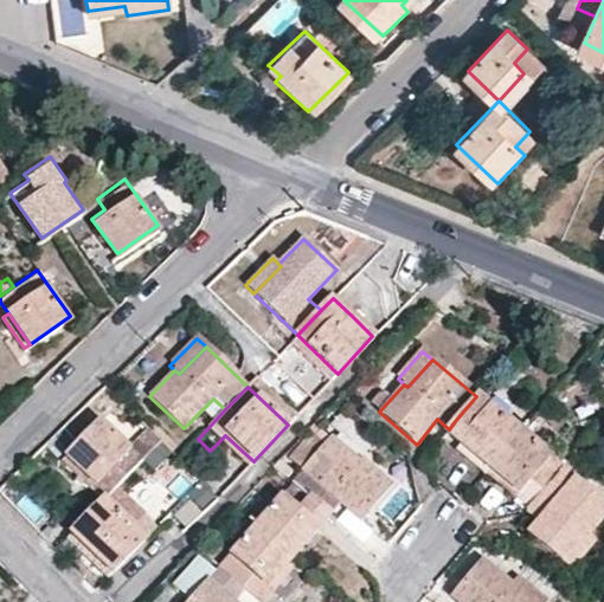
[(477,481),(484,472),(516,432),(476,396),(455,421),(449,429),(444,435),(442,438),(450,445),(466,457),(460,466),(477,481)]
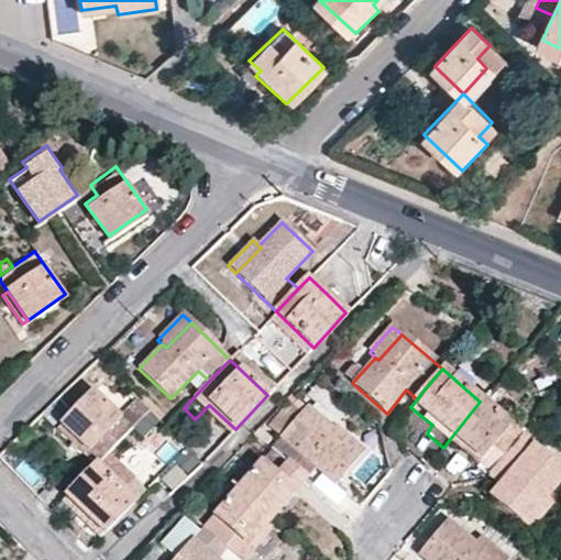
[(89,451),(101,439),(112,449),(132,429),(94,393),(62,426),(89,451)]
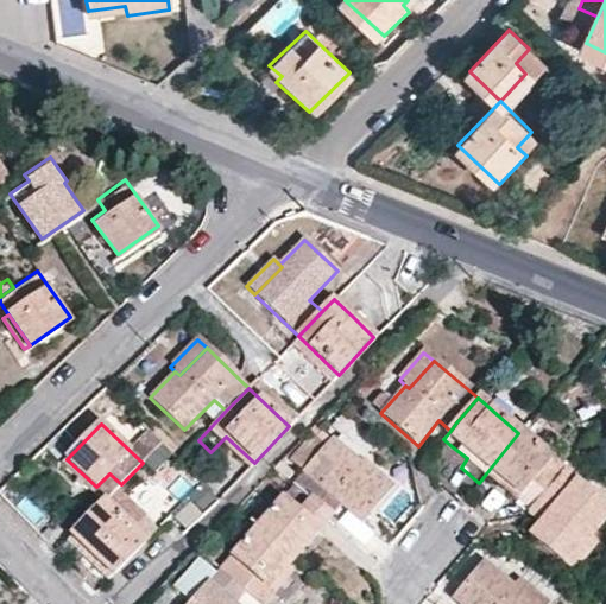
[(338,428),(330,437),(359,462),(361,458),(366,453),(338,428)]
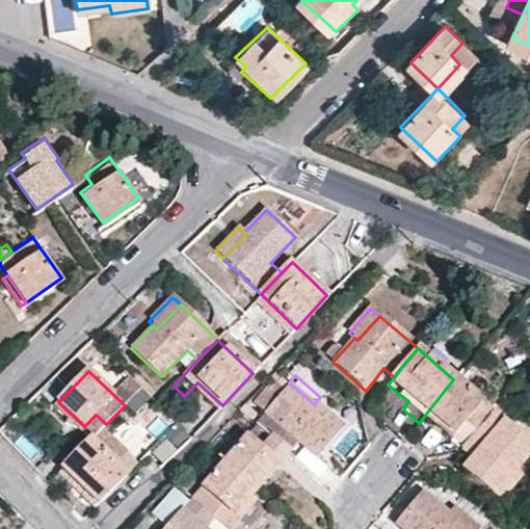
[(491,411),(453,379),(425,415),(452,438),(462,426),(472,433),(491,411)]
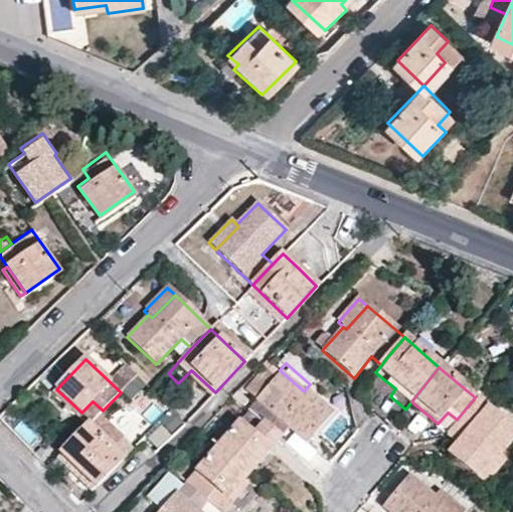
[(203,404),(215,392),(191,370),(178,383),(203,404)]
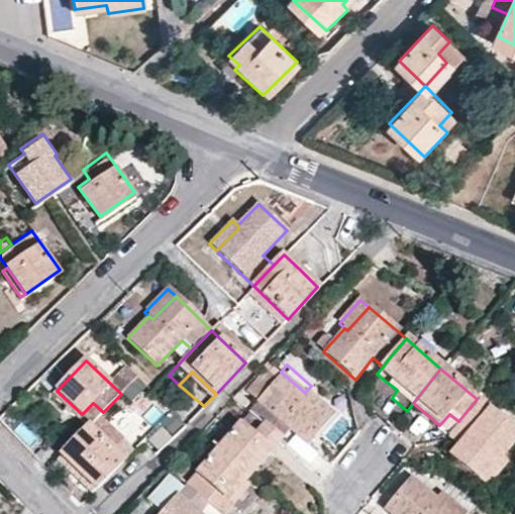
[(305,393),(281,372),(246,411),(269,430),(279,418),(304,441),(330,411),(307,390),(305,393)]
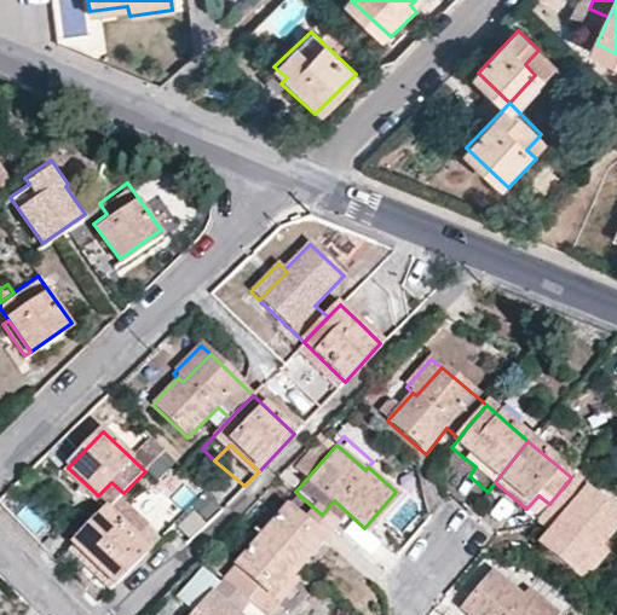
[(470,476),(476,466),(460,454),(453,463),(470,476)]
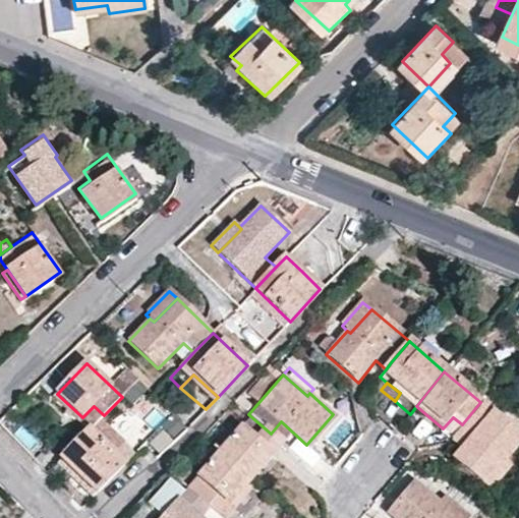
[(448,442),(460,452),(452,463),(480,487),(501,463),(504,465),(518,447),(518,434),(480,402),(462,424),(448,442)]
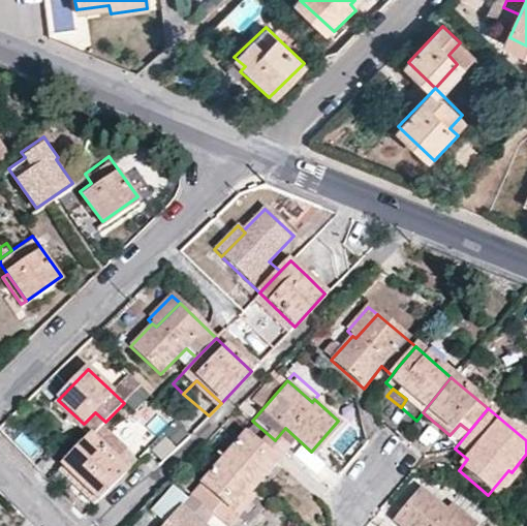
[(423,412),(416,421),(443,441),(450,435),(423,412)]
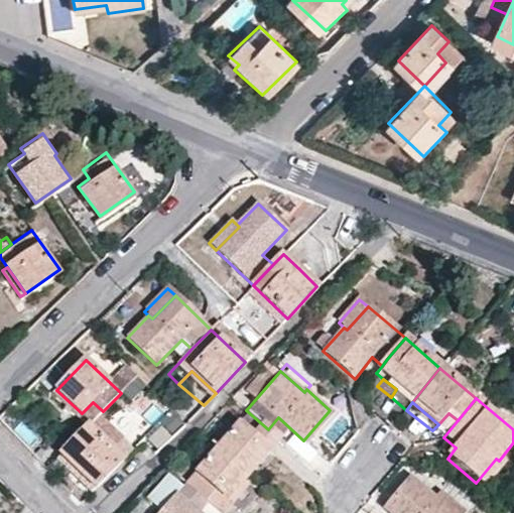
[(161,447),(181,416),(164,405),(144,437),(161,447)]
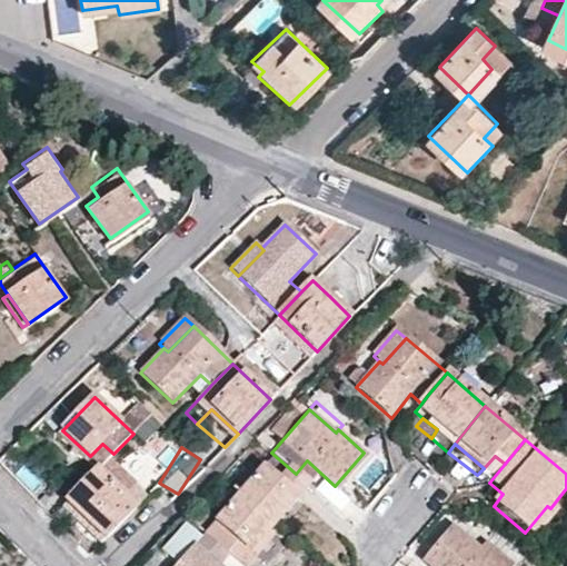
[(296,474),(271,453),(237,492),(274,523),(307,483),(296,474)]
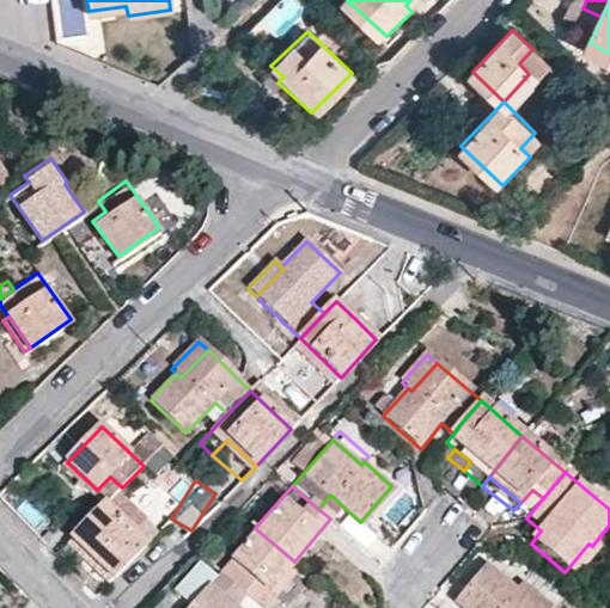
[(84,563),(89,557),(114,579),(148,544),(107,504),(67,546),(84,563)]
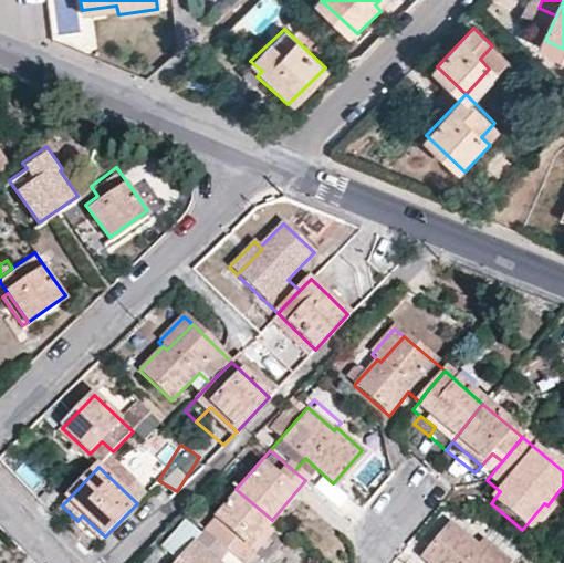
[(272,520),(236,489),(202,529),(226,551),(240,562),(244,562),(253,552),(248,549),(272,520)]
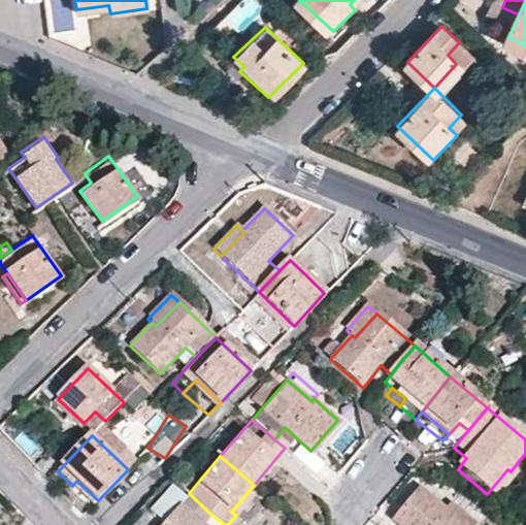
[(487,494),(495,499),(516,474),(511,471),(507,469),(487,494)]
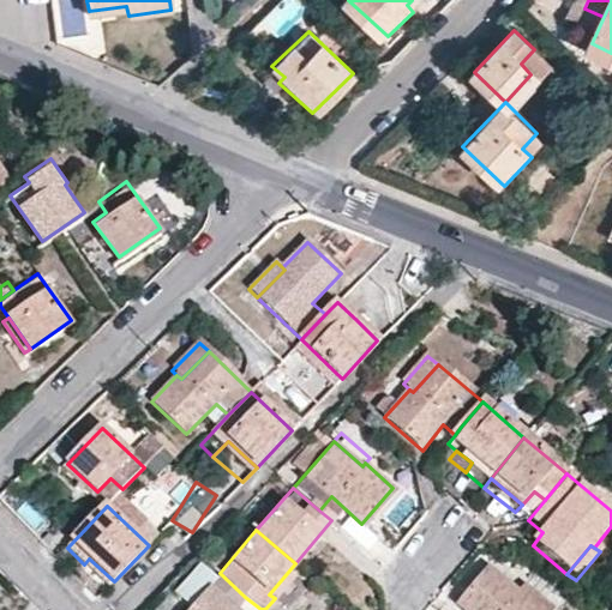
[(89,559),(84,565),(107,589),(114,581),(89,559)]
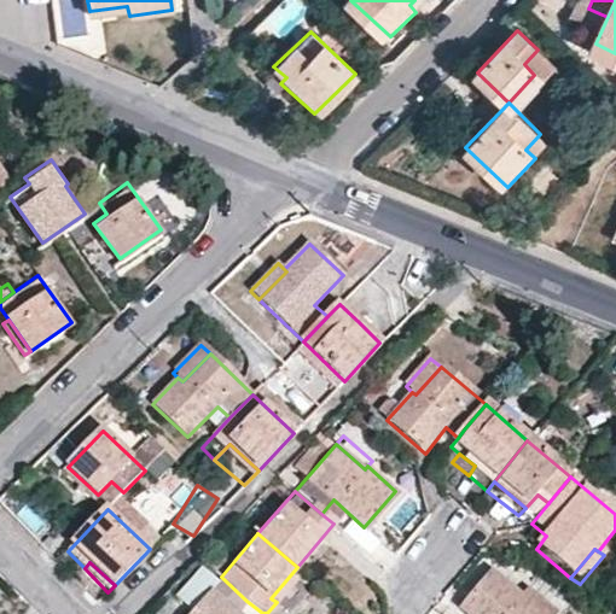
[(303,573),(297,567),(271,598),(277,602),(303,573)]
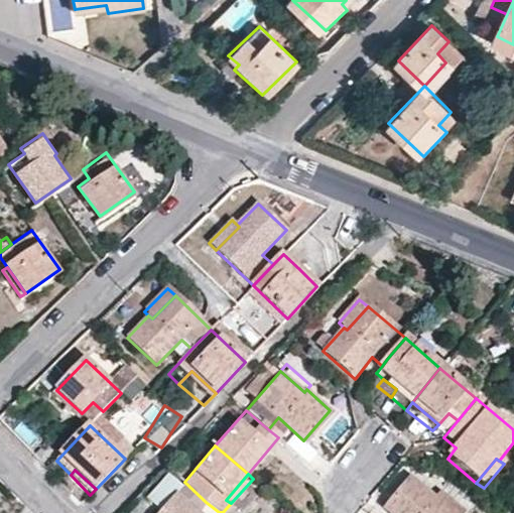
[(390,512),(447,512),(428,498),(431,495),(408,476),(383,506),(390,512)]
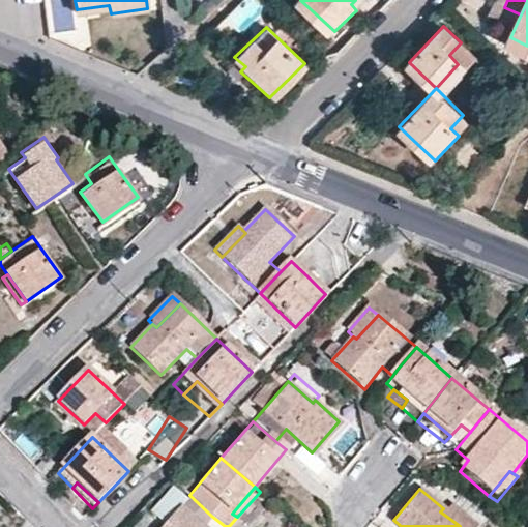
[(211,516),(189,495),(162,526),(202,526),(211,516)]
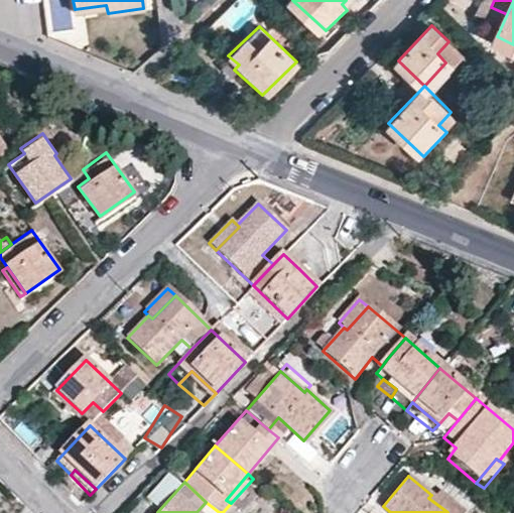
[(431,495),(428,498),(447,512),(459,512),(461,511),(435,491),(431,495)]
